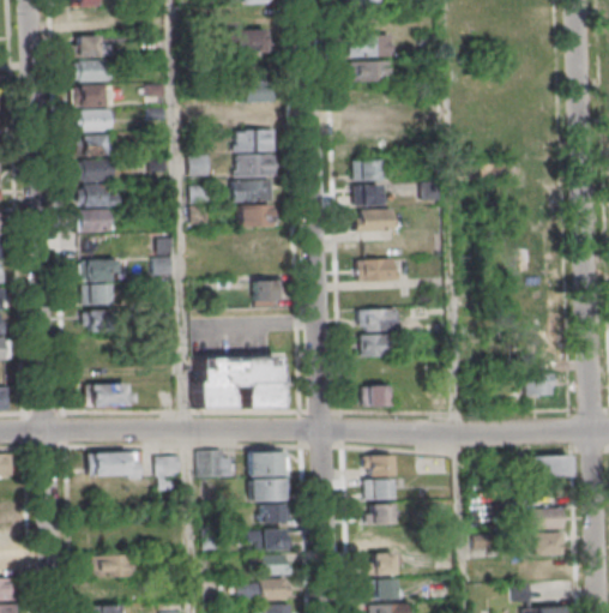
[(115,8),(73,8),(73,31),(115,31),(115,8)]
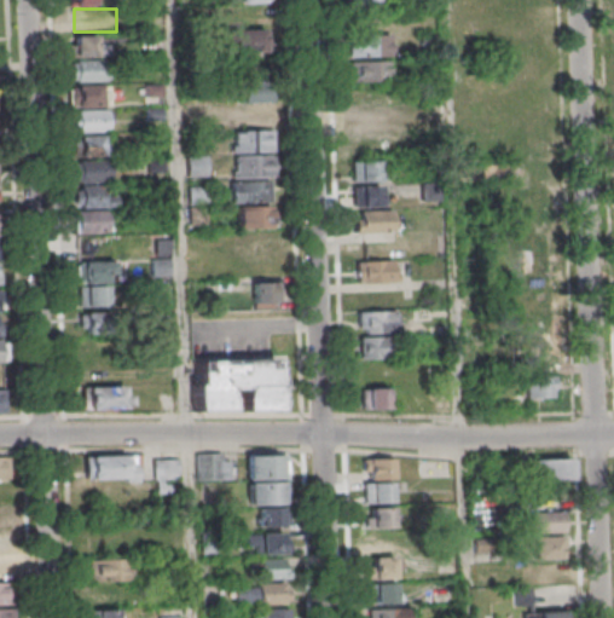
[(273,53),(273,30),(232,30),(232,53),(273,53)]
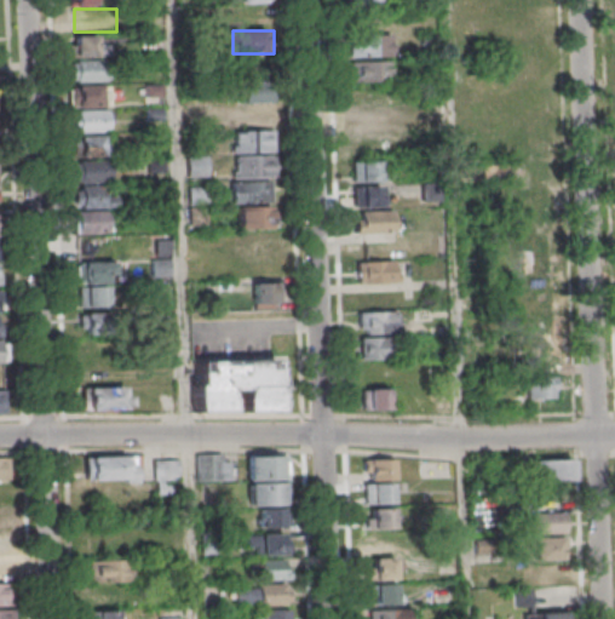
[(395,35),(357,35),(357,57),(395,57),(395,35)]
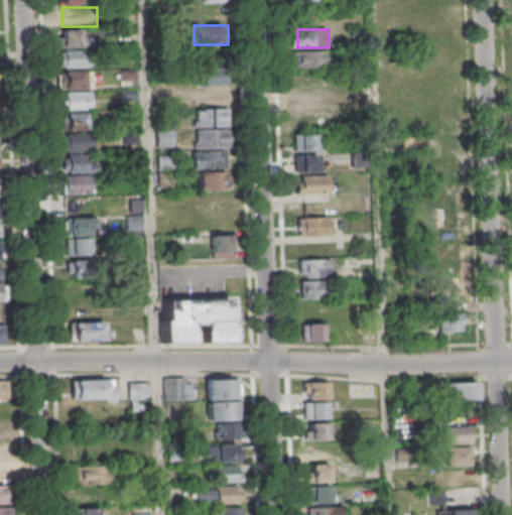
[(85,30),(62,30),(62,48),(85,48),(85,30)]
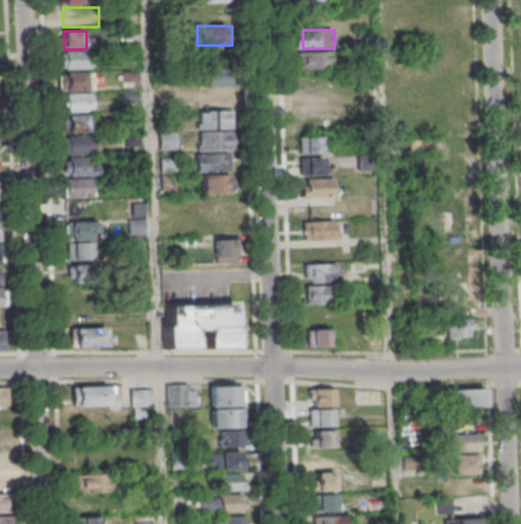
[(63,51),(63,70),(94,70),(94,51),(63,51)]
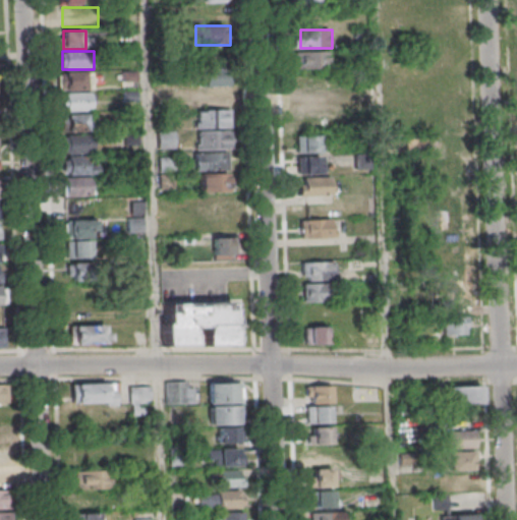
[(331,52),(300,52),(300,69),(331,69),(331,52)]
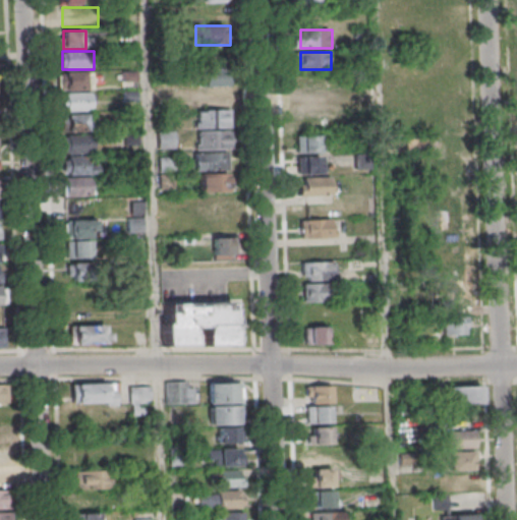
[(228,87),(228,69),(204,69),(204,87),(228,87)]
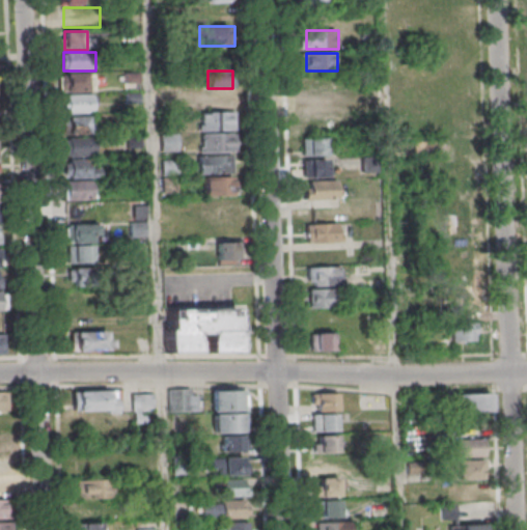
[(66,200),(99,200),(99,74),(63,74),(63,93),(66,93),(66,200)]
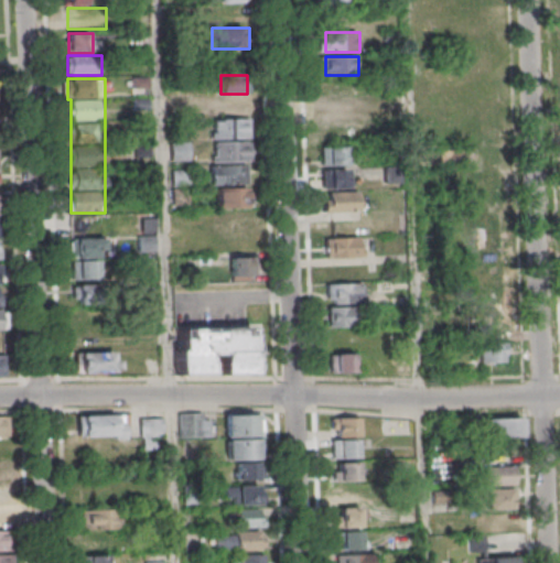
[(254,139),(252,97),(211,97),(211,118),(215,118),(216,139),(254,139)]
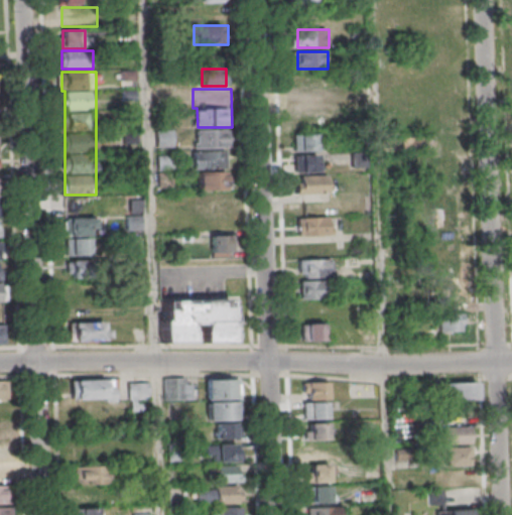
[(199,130),(199,148),(232,148),(232,130),(199,130)]
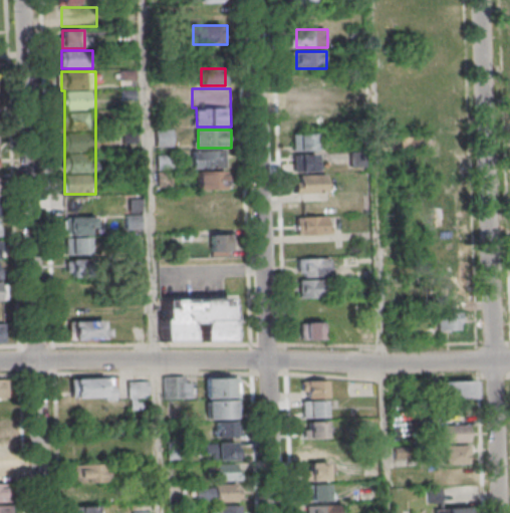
[(159,131),(159,148),(176,148),(176,131),(159,131)]
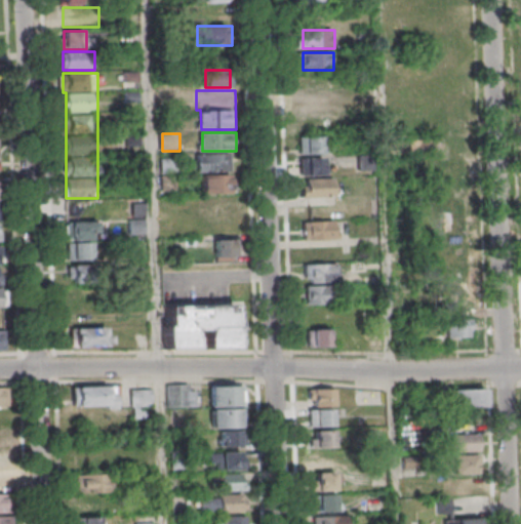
[(303,136),(303,154),(326,154),(326,136),(303,136)]
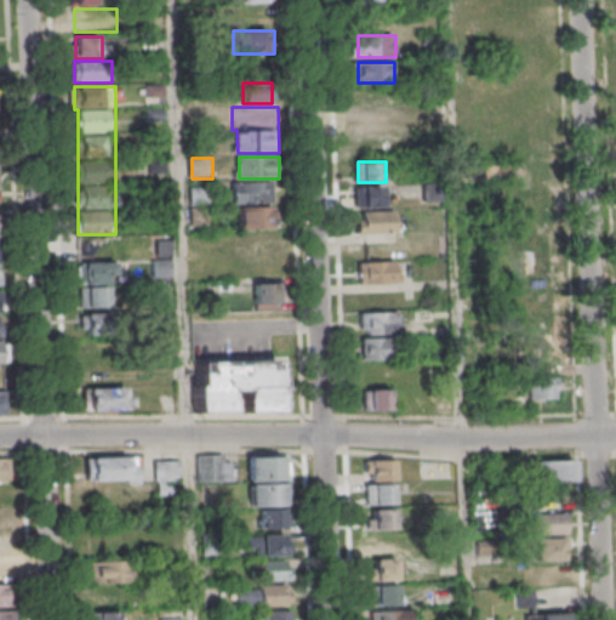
[(275,182),(235,182),(235,204),(275,204),(275,182)]
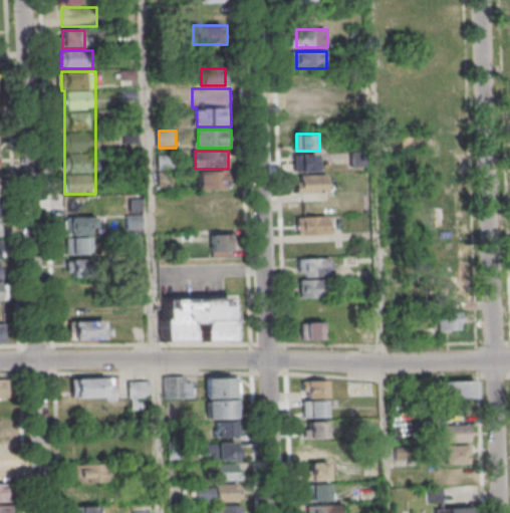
[(298,155),(298,172),(321,172),(321,155),(298,155)]
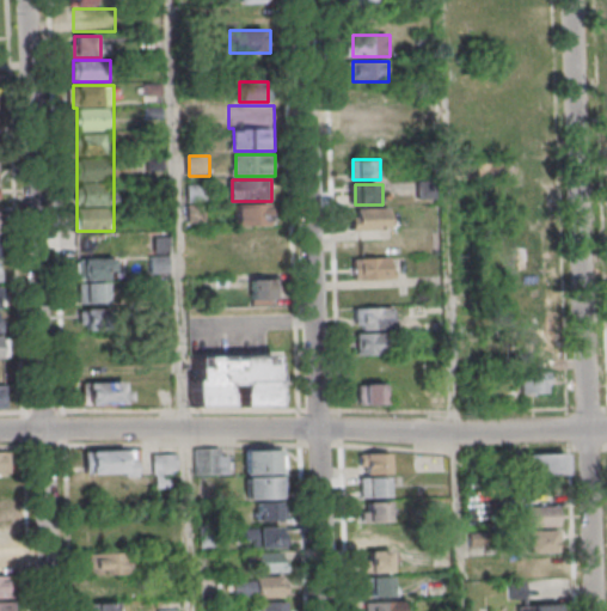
[(238,205),(238,227),(273,227),(273,205),(238,205)]
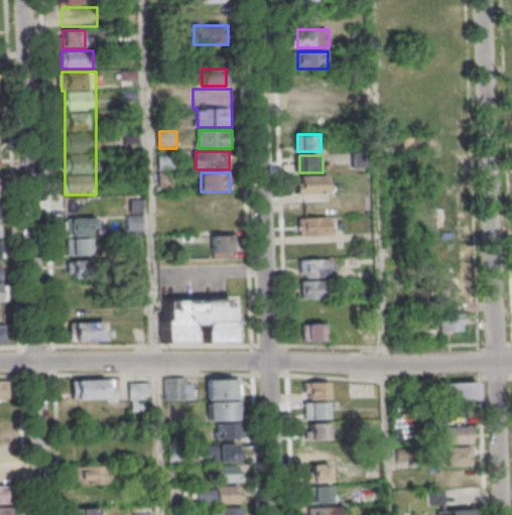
[(299,176),(299,195),(331,195),(331,176),(299,176)]
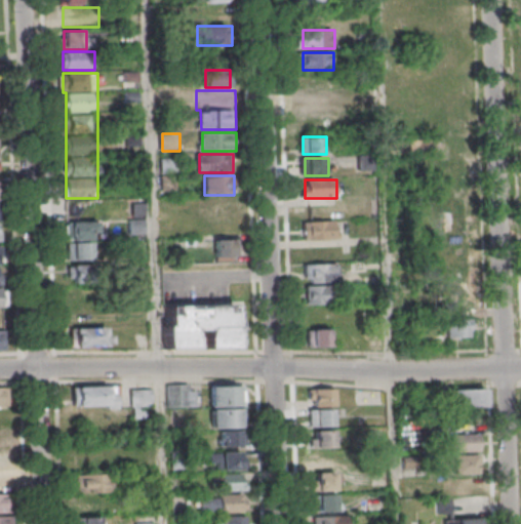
[(204,214),(235,214),(235,197),(204,197),(204,214)]
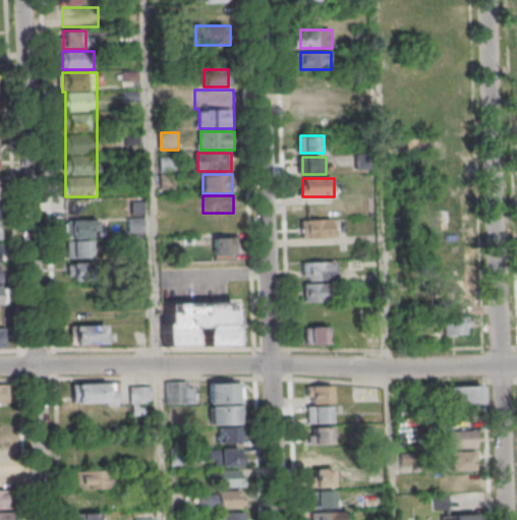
[(132,233),(147,233),(147,204),(132,204),(132,233)]
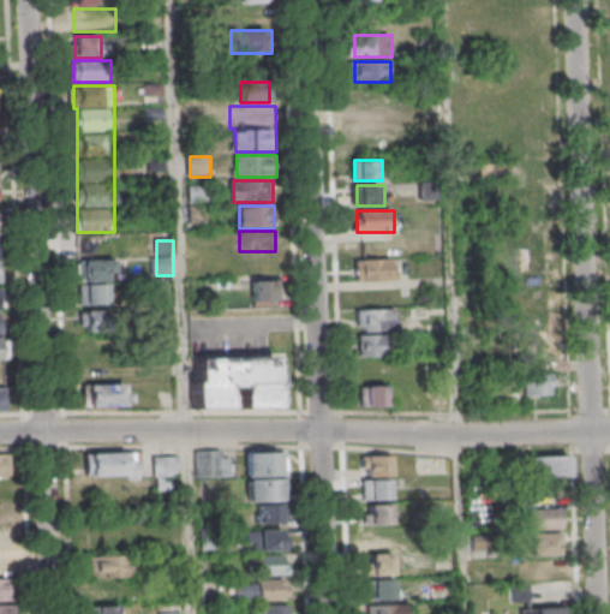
[(82,304),(111,304),(111,273),(119,273),(119,260),(82,260),(82,304)]
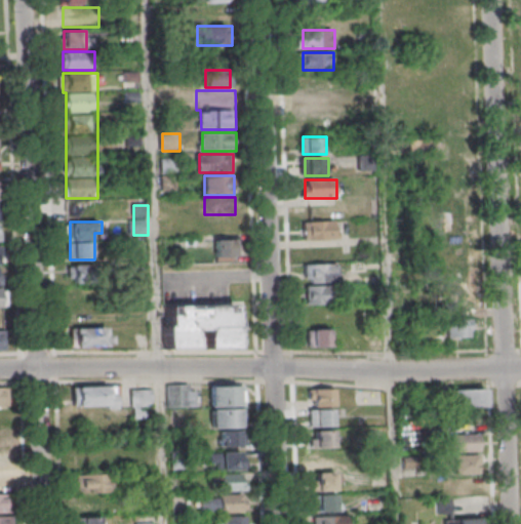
[(307,240),(341,240),(341,222),(307,222),(307,240)]
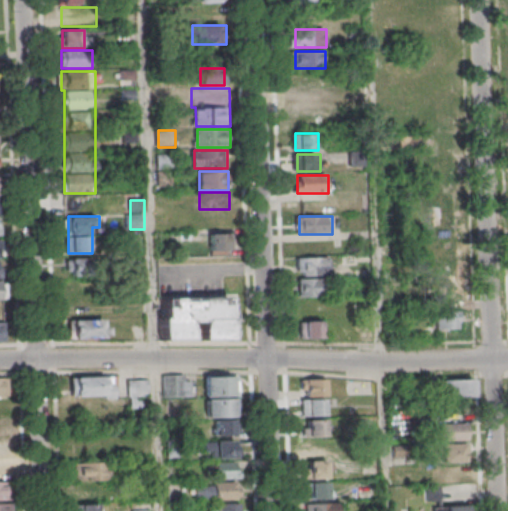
[(213,233),(213,252),(230,252),(230,233),(213,233)]
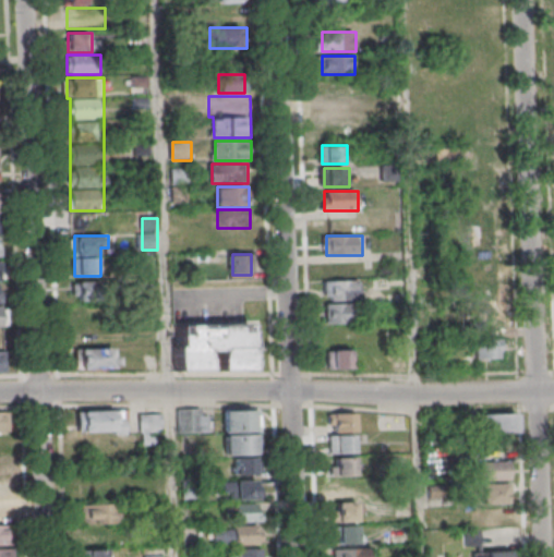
[(364,280),(328,280),(328,301),(364,301),(364,280)]
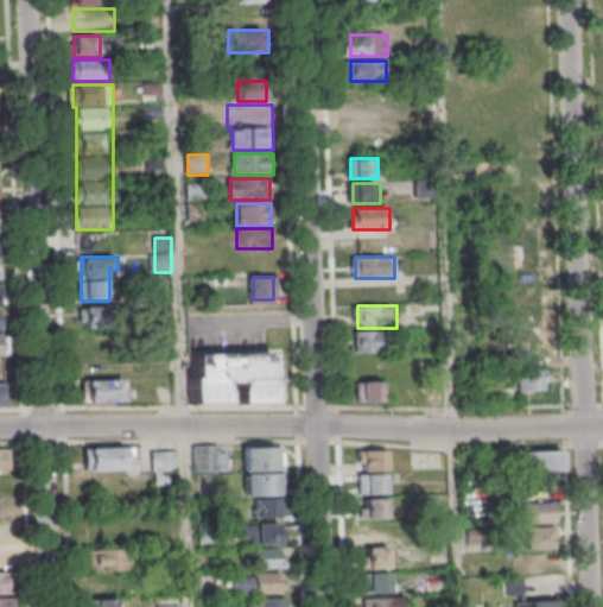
[(83,308),(83,352),(116,351),(116,308),(83,308)]
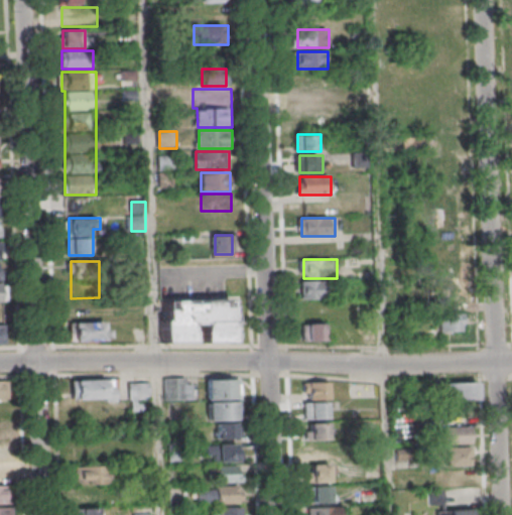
[(303,281),(303,299),(336,299),(336,281),(303,281)]
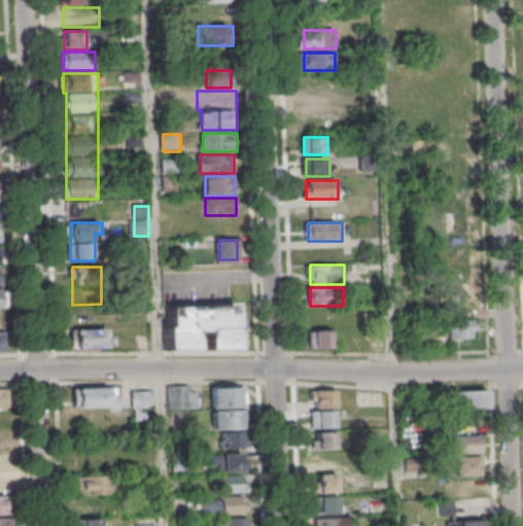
[(475,311),(475,292),(452,292),(452,311),(475,311)]
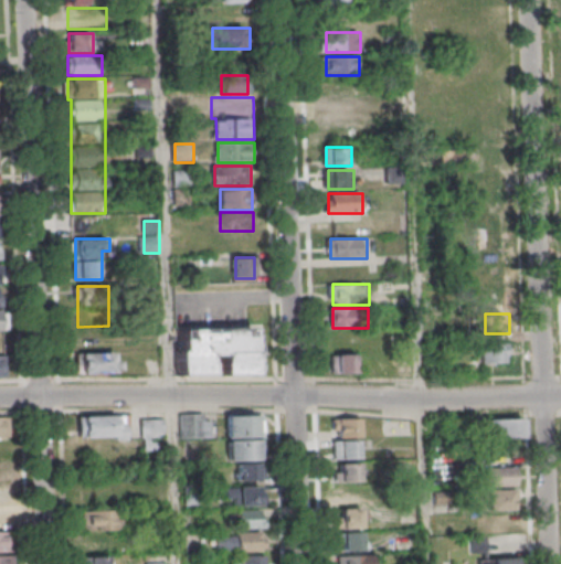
[(182,376),(213,376),(213,357),(224,357),(224,375),(257,375),(257,329),(182,329),(182,376)]
